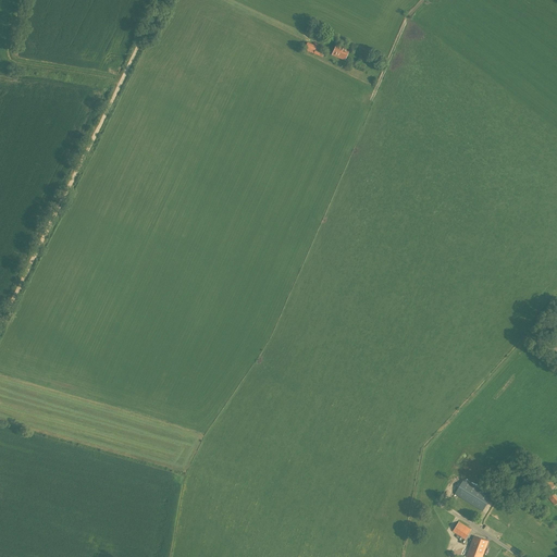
[(322,58),(324,52),(319,50),(320,49),(317,47),(317,46),(308,42),(304,50),(313,53),(322,58)]
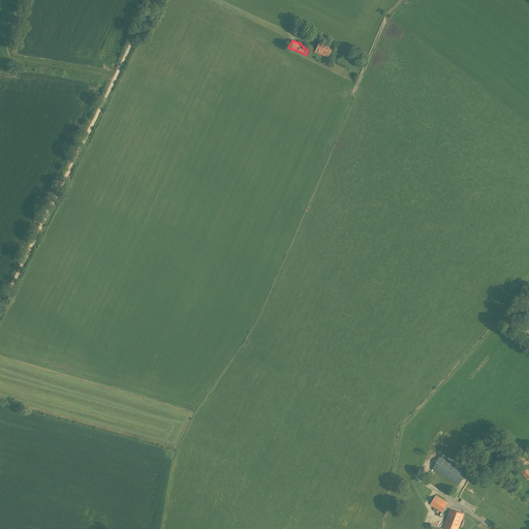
[(328,57),(332,47),(319,41),(315,52),(328,57)]
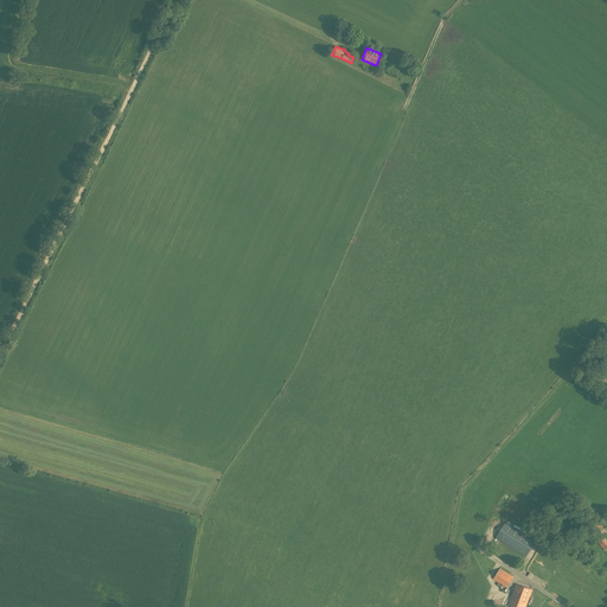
[(588,525),(593,521),(588,516),(583,521),(588,525)]
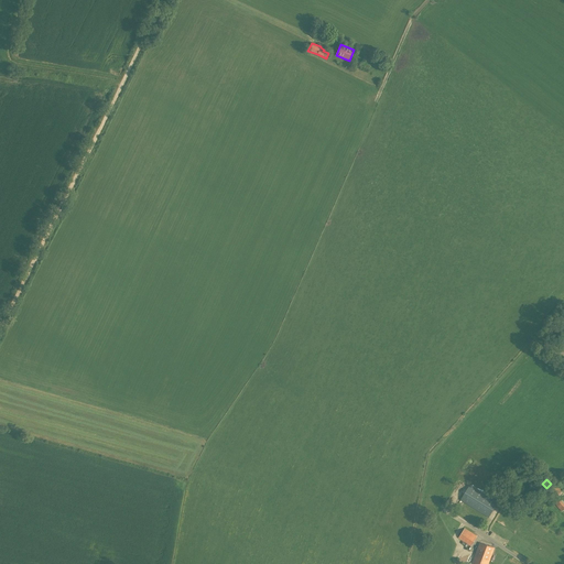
[(489,518),(498,502),(470,485),(461,500),(489,518)]
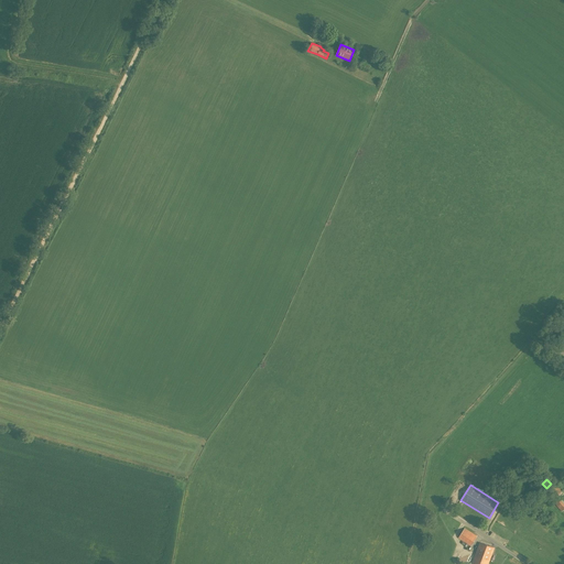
[(555,497),(563,492),(559,486),(551,491),(555,497)]
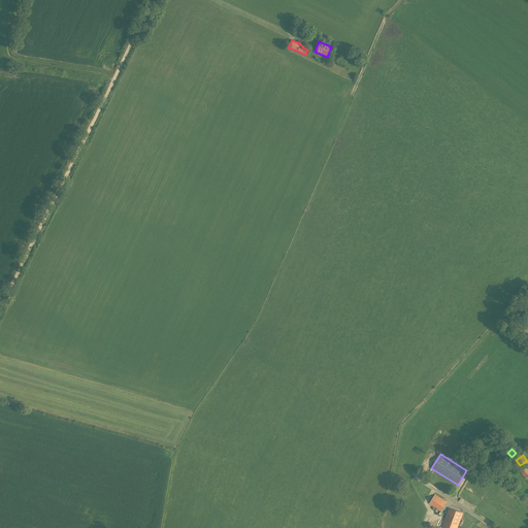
[(522,465),(518,469),(523,475),(527,471),(522,465)]
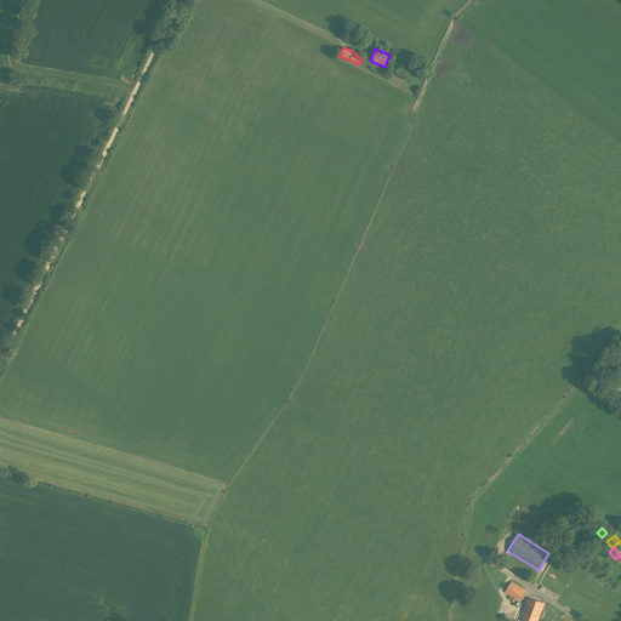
[(519,602),(525,591),(512,581),(505,592),(519,602)]
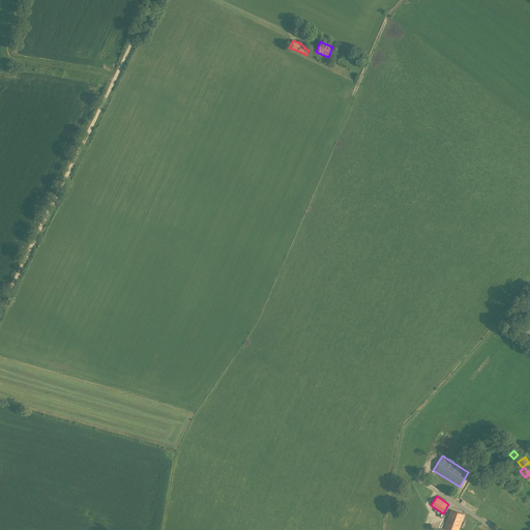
[(445,529),(459,529),(464,514),(451,510),(444,529),(445,529)]
